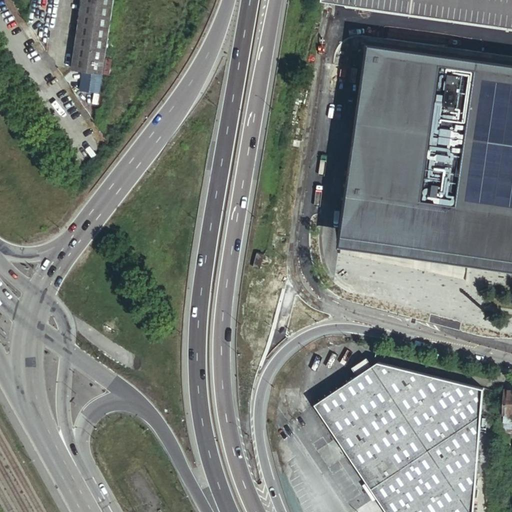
[(114,0),(82,0),(72,70),(102,74),(114,0)]
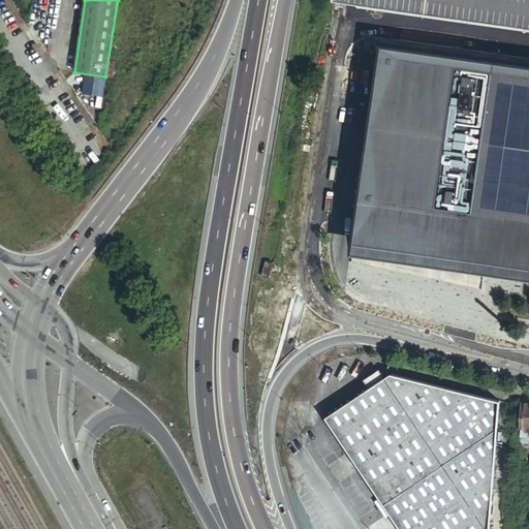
[(528,0),(331,0),(331,1),(351,4),(459,19),(498,24),(528,27),(528,0)]
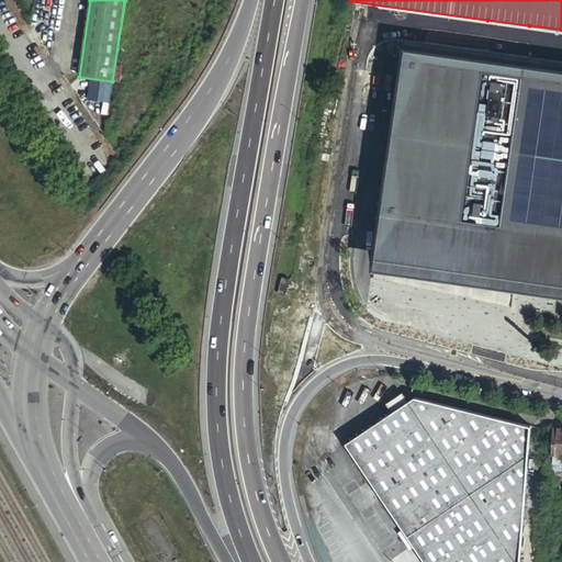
[(561,67),(403,44),(372,277),(512,306),(516,273),(517,267),(530,269),(561,274),(561,67)]
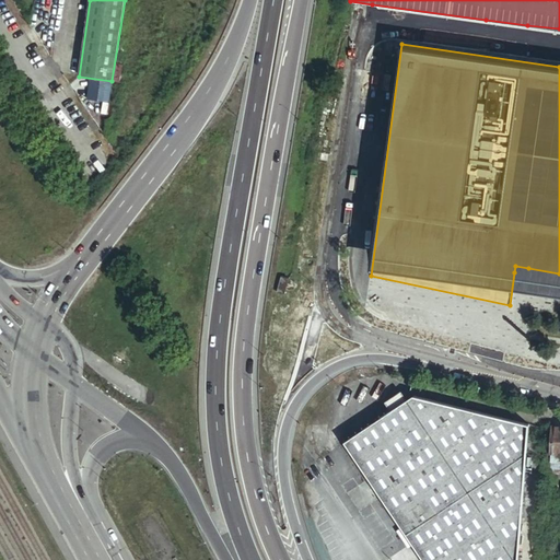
[(559,273),(528,268),(515,266),(514,272),(559,279),(559,273)]
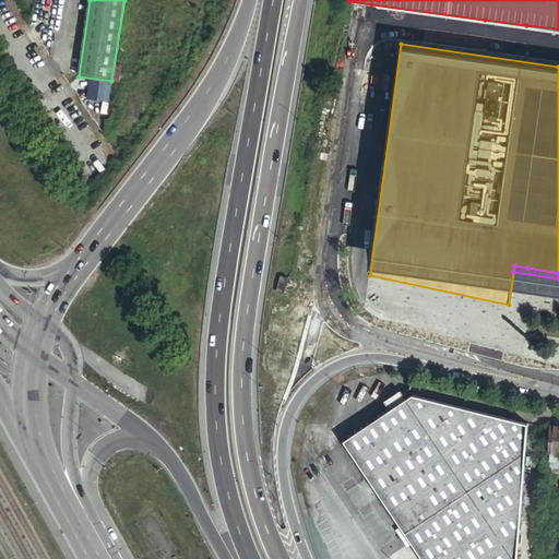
[(289,278),(281,275),(275,290),(285,294),(289,278)]
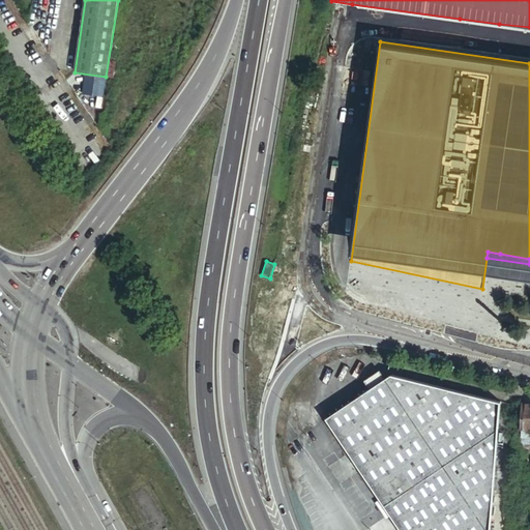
[(363,380),(369,388),(384,378),(379,370),(363,380)]
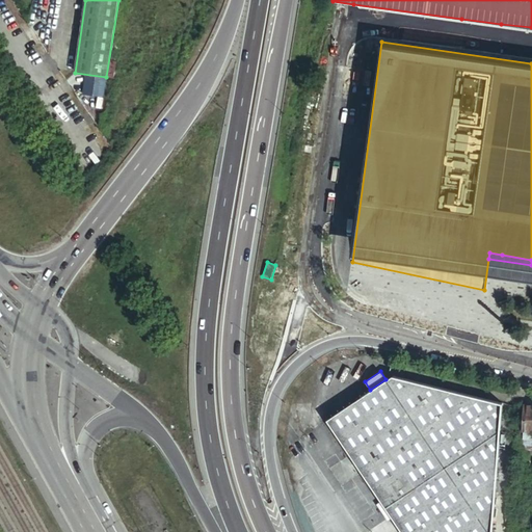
[(490,531),(502,402),(391,375),(386,379),(370,390),(327,420),(401,530),(402,531),(490,531)]
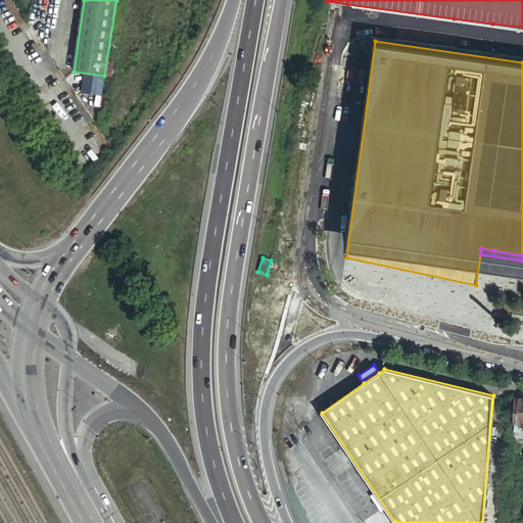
[(522,397),(514,397),(513,424),(514,424),(513,431),(520,432),(519,441),(522,441),(522,455),(521,494),(522,494),(522,397)]
